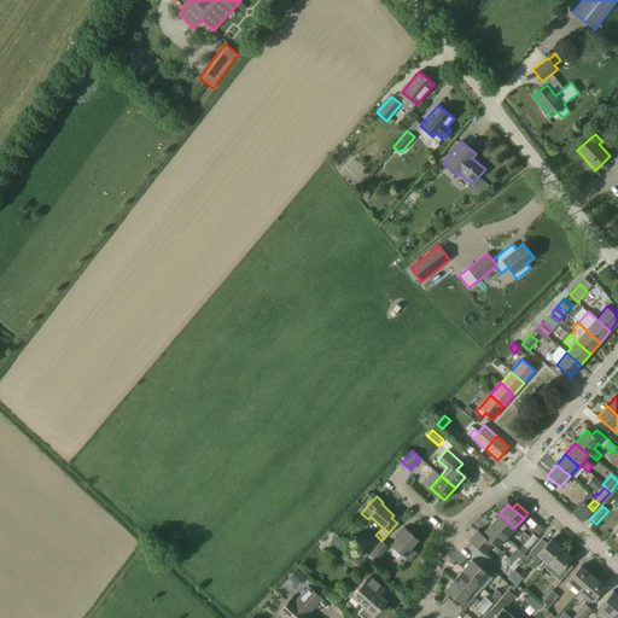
[(514,528),(500,514),(490,524),(506,538),(514,528)]
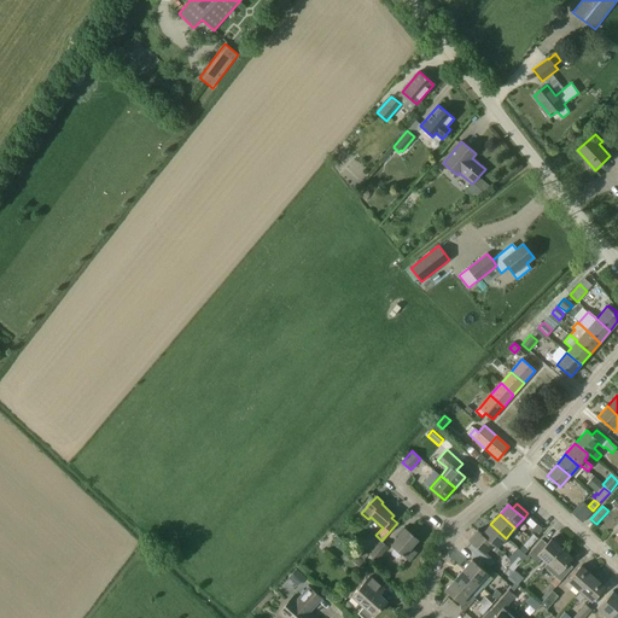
[(535,532),(540,529),(534,519),(529,523),(535,532)]
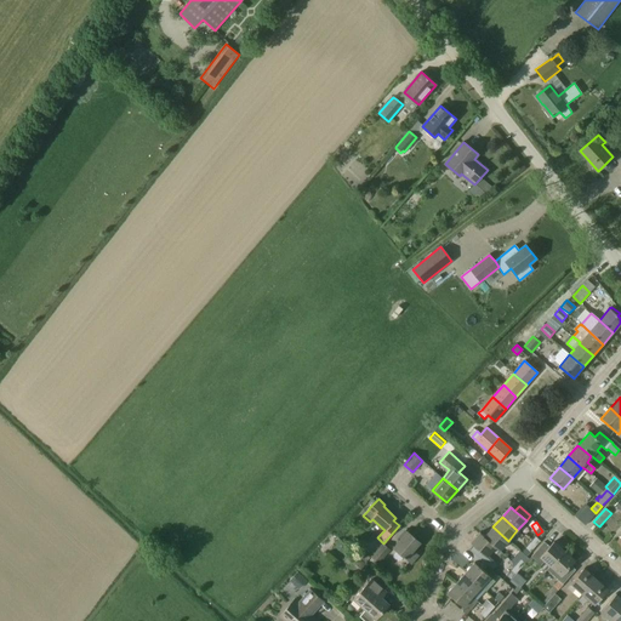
[(508,541),(493,527),(484,536),(495,547),(500,551),(508,541)]
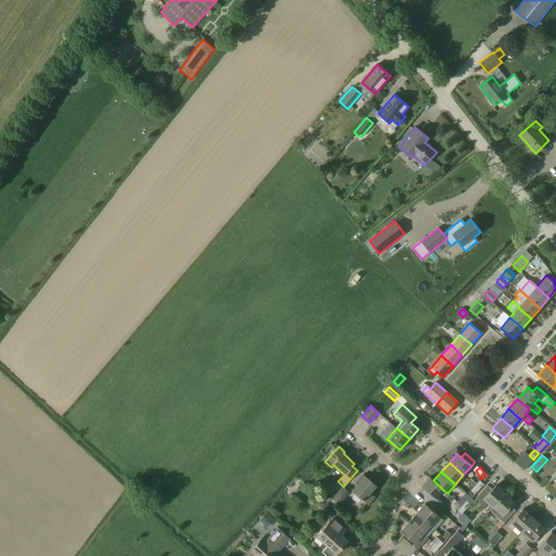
[(365,477),(353,490),(355,493),(352,496),(352,498),(356,503),(358,502),(362,498),(368,504),(374,497),(369,493),(376,485),(365,477)]
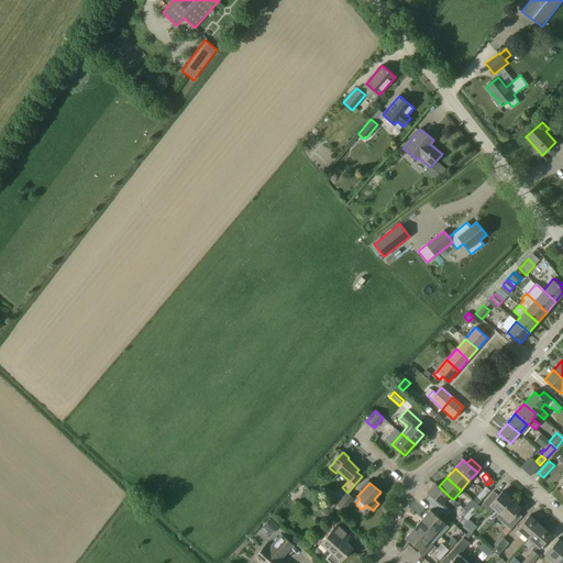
[(449,496),(439,486),(435,483),(427,493),(429,495),(441,505),(449,496)]
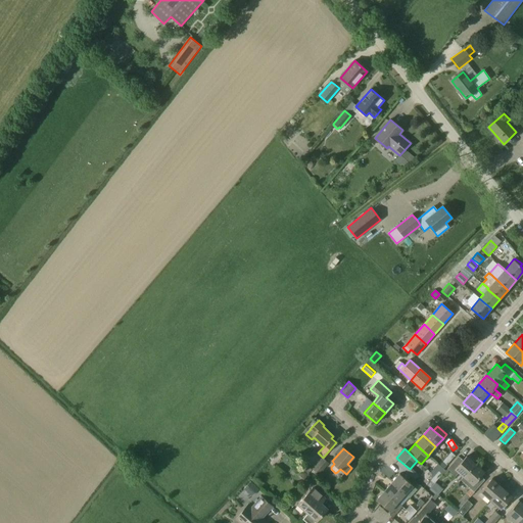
[(446,465),(450,460),(446,457),(439,466),(443,469),(446,465)]
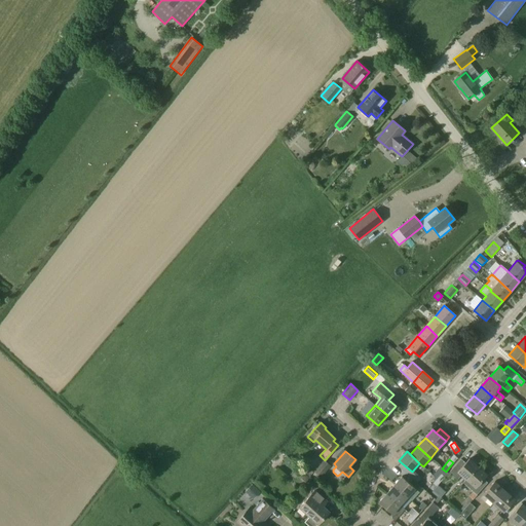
[(461,459),(450,472),(452,474),(458,479),(461,476),(466,480),(478,467),(470,459),(465,463),(461,459)]
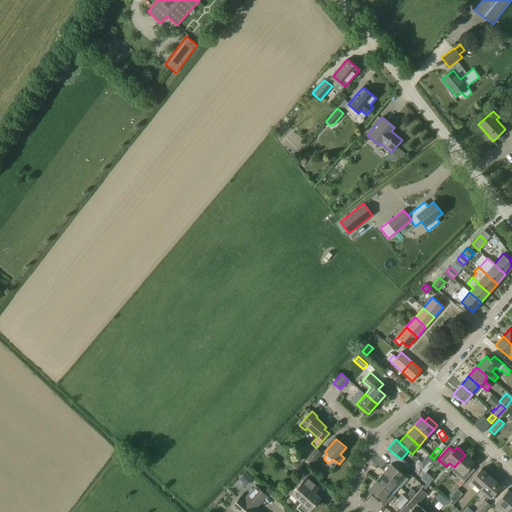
[(315,448),(305,460),(311,465),(322,454),(315,448)]
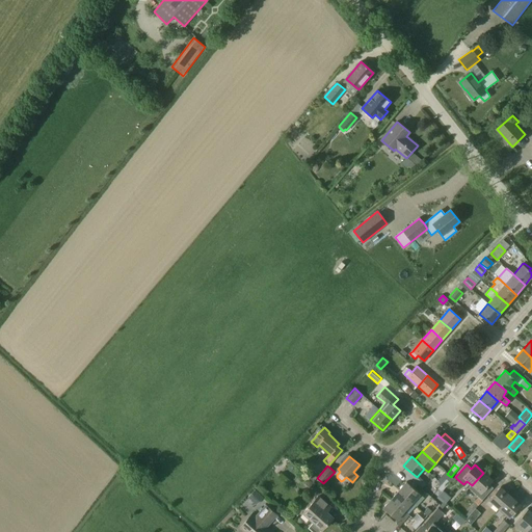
[(417,477),(405,468),(402,472),(413,481),(417,477)]
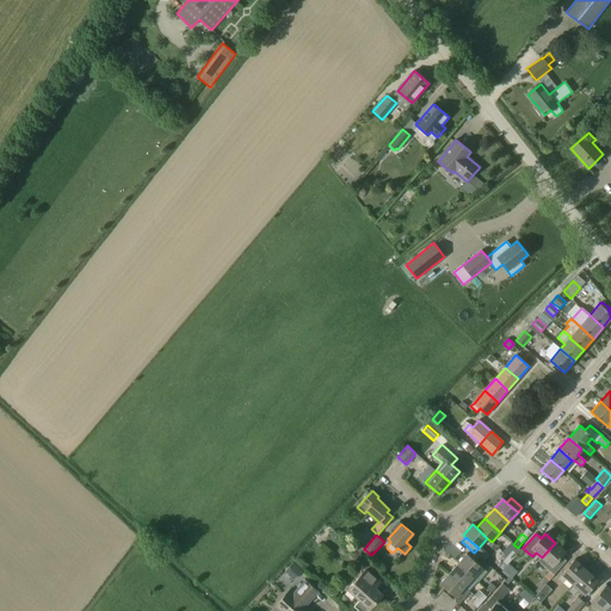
[(338,553),(351,565),(358,555),(346,544),(345,545),(344,543),(337,551),(338,553)]
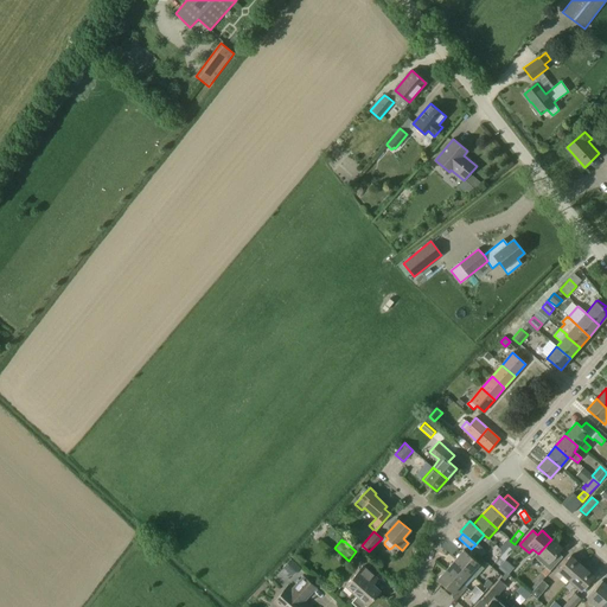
[(538,554),(535,557),(545,567),(550,572),(562,557),(557,553),(561,548),(551,540),(538,554)]
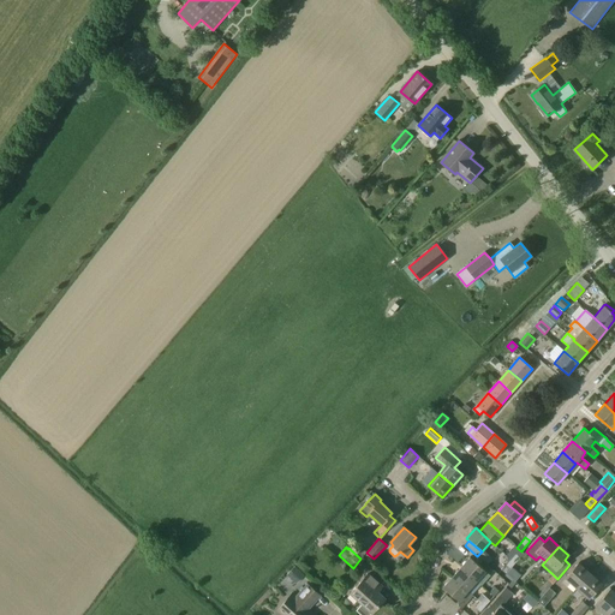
[(470,557),(461,567),(477,581),(482,586),(490,577),(485,572),(470,557)]
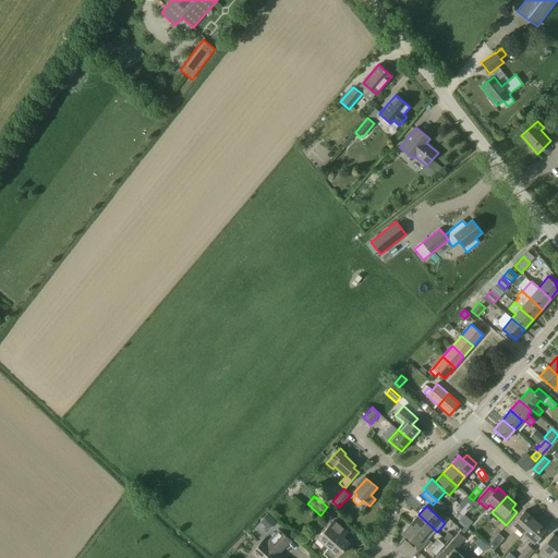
[(513,524),(510,529),(514,533),(518,529),(523,534),(535,520),(524,511),(512,524),(513,524)]
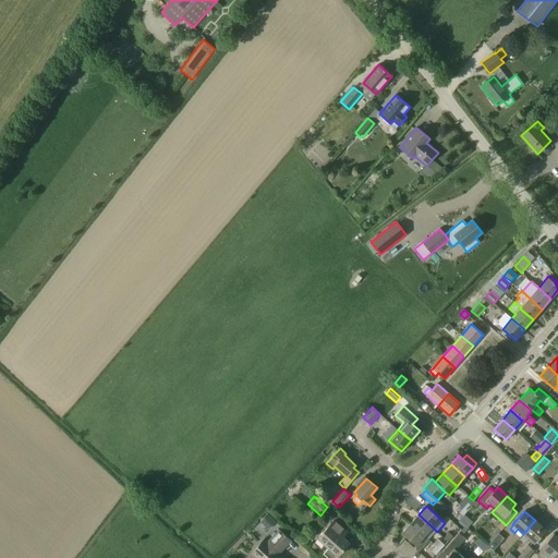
[(267,514),(261,521),(268,529),(276,522),(267,514)]
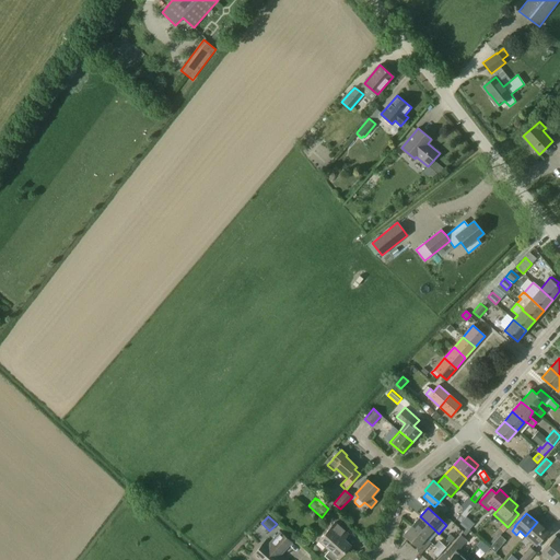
[(434,529),(420,516),(411,525),(426,538),(434,529)]
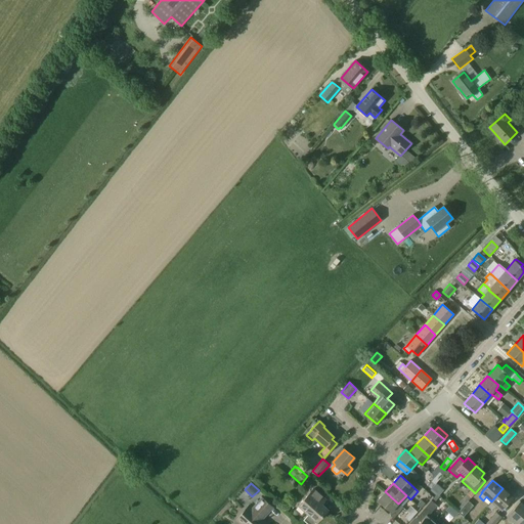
[(503,488),(491,501),(496,506),(501,510),(513,497),(503,488)]
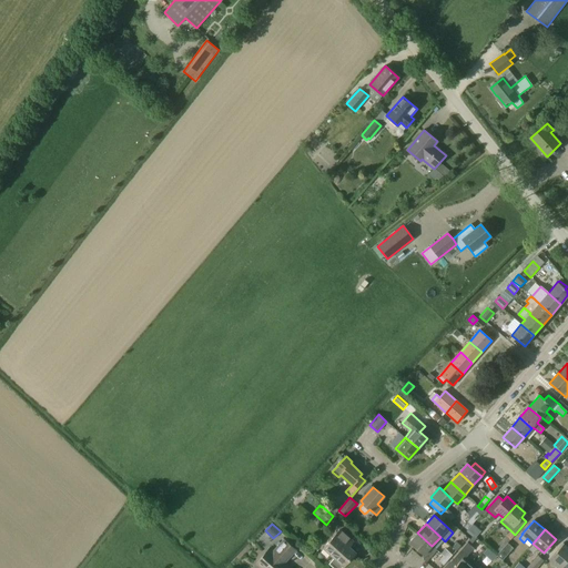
[(353,543),(341,530),(324,548),(334,558),(328,564),(333,567),(341,567),(343,566),(355,553),(350,547),(353,543)]
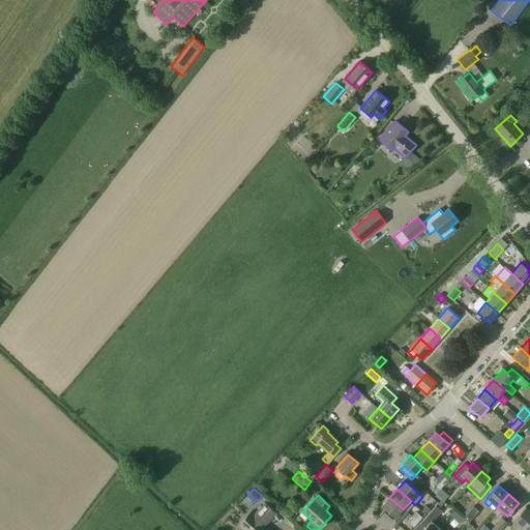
[(476,495),(472,500),(474,502),(476,504),(480,499),(476,495)]
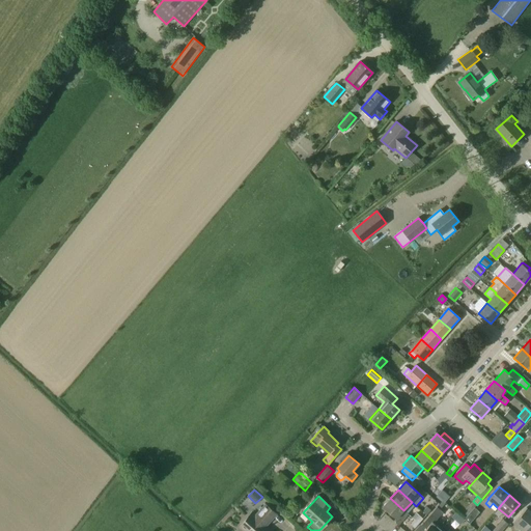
[(403,510),(390,498),(383,507),(396,519),(403,510)]
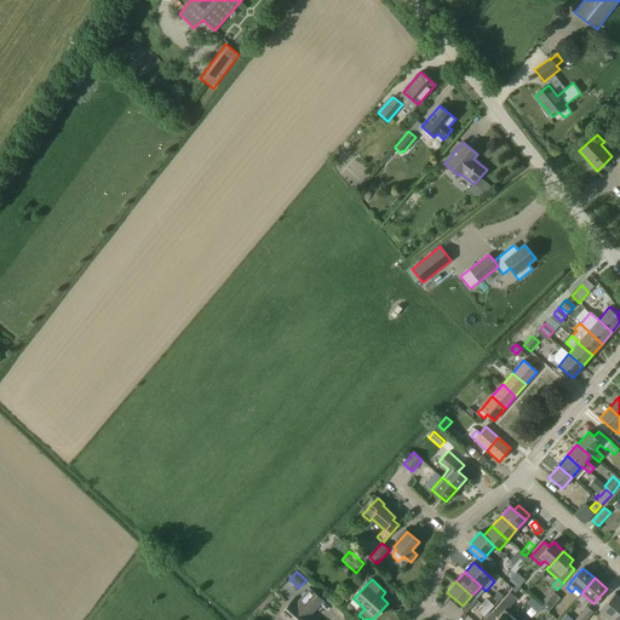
[(293,601),(280,615),(286,619),(314,619),(310,616),(325,601),(310,587),(296,603),(293,601)]
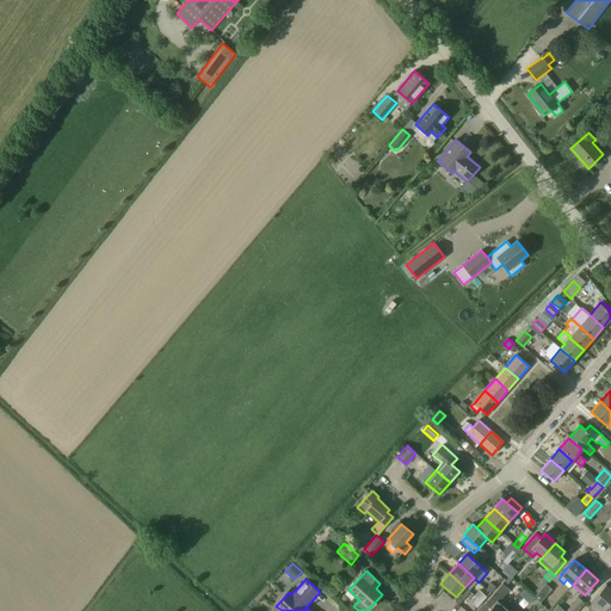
[(486,603),(491,608),(487,610),(505,610),(508,609),(503,604),(505,600),(503,598),(510,590),(503,584),(486,603)]
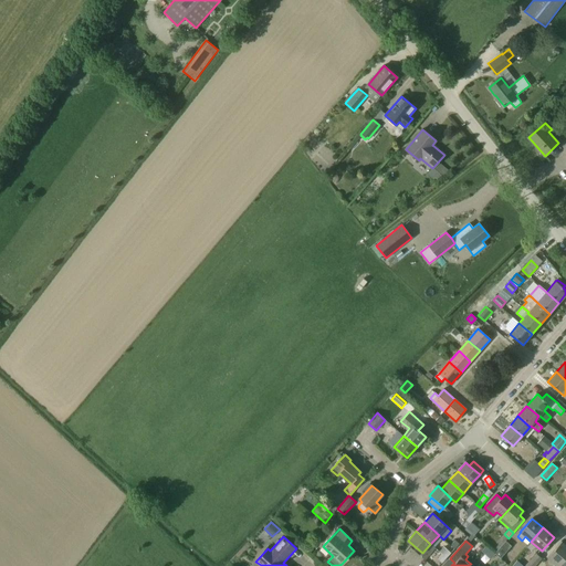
[(504,543),(494,553),(500,558),(503,556),(511,546),(505,542),(505,541),(504,543)]
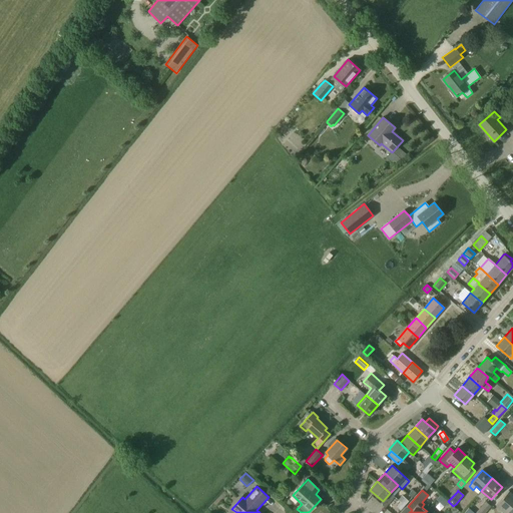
[(512,494),(509,491),(496,506),(502,511),(500,512),(506,512),(512,505),(512,494)]
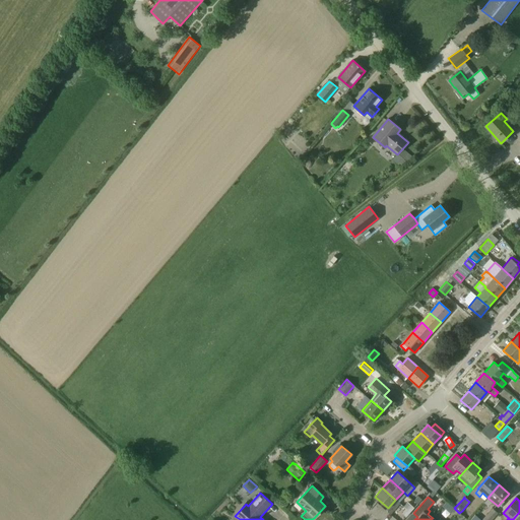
[(493,509),(482,519),(491,519),(498,513),(493,509)]
